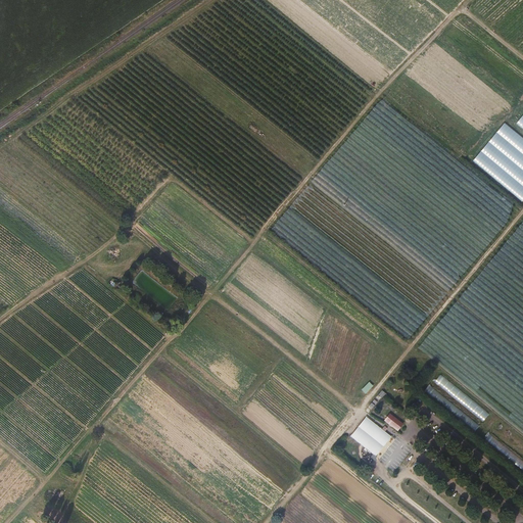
[(490,414),(441,374),(434,382),(483,422),(490,414)]
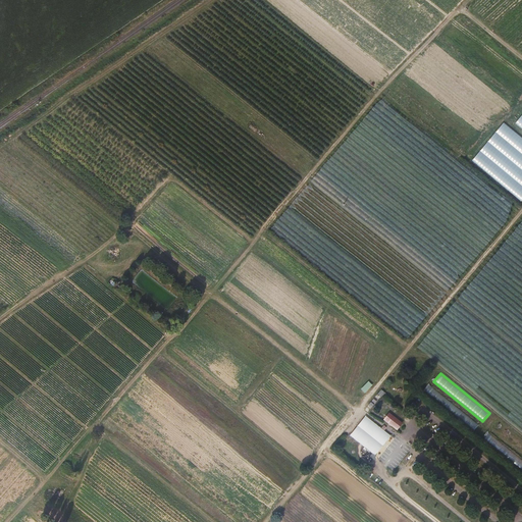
[(369,381),(361,388),(364,393),(372,384),(369,381)]
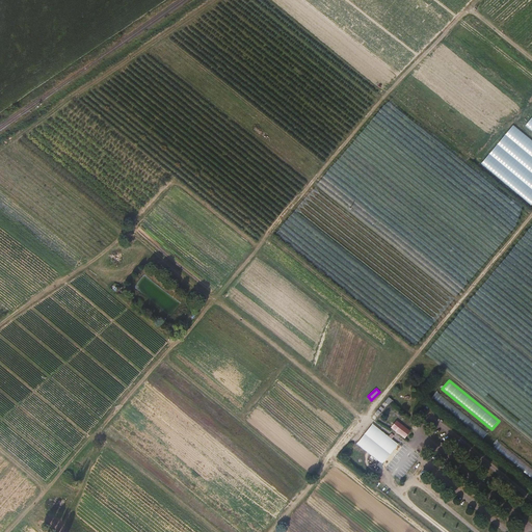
[(488,432),(439,393),(434,399),(484,439),(488,432)]
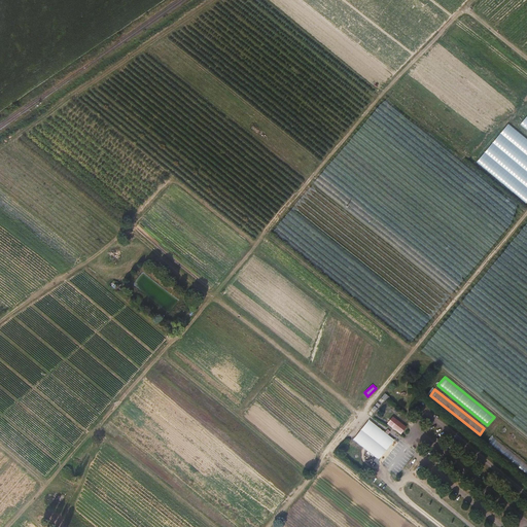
[(408,427),(393,416),(387,423),(401,434),(408,427)]
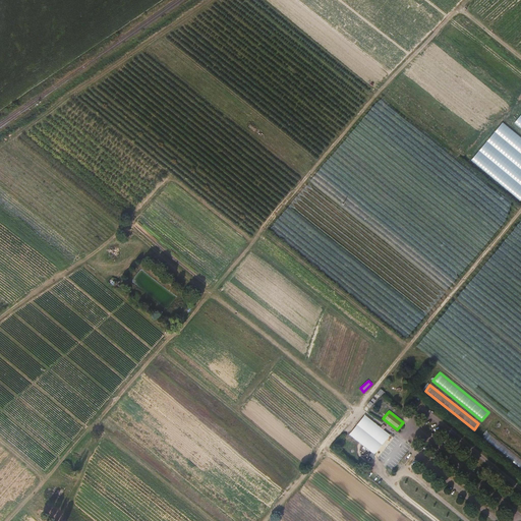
[(391,435),(365,414),(349,435),(374,455),(391,435)]
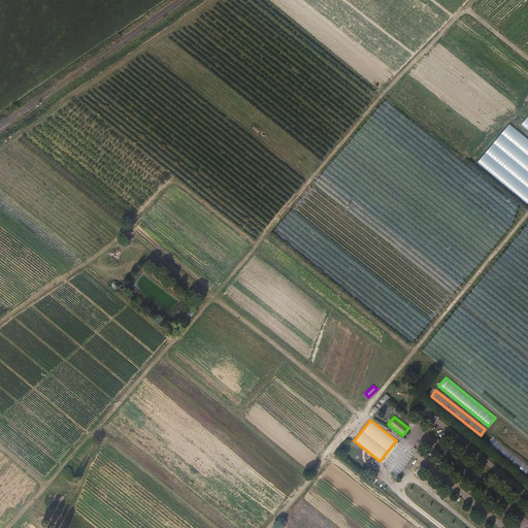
[(527,464),(495,437),(489,444),(527,475),(527,464)]
